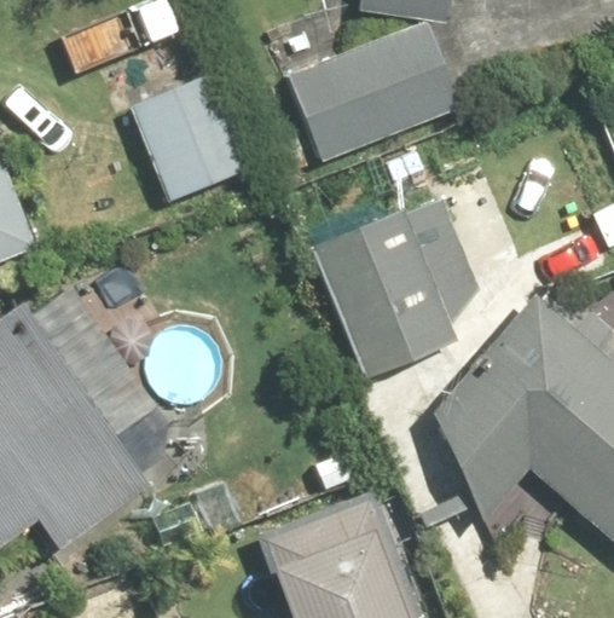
[(358,0),(357,12),(452,26),(455,0),(358,0)]
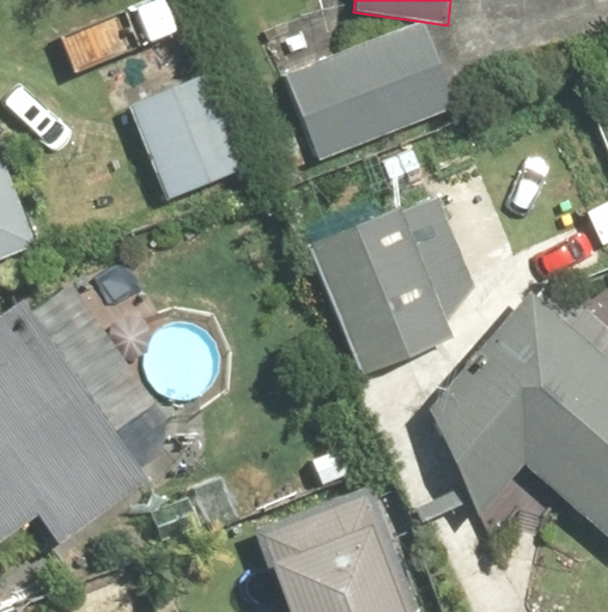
[(420,22),(274,72),(305,163),(451,111),(420,22)]
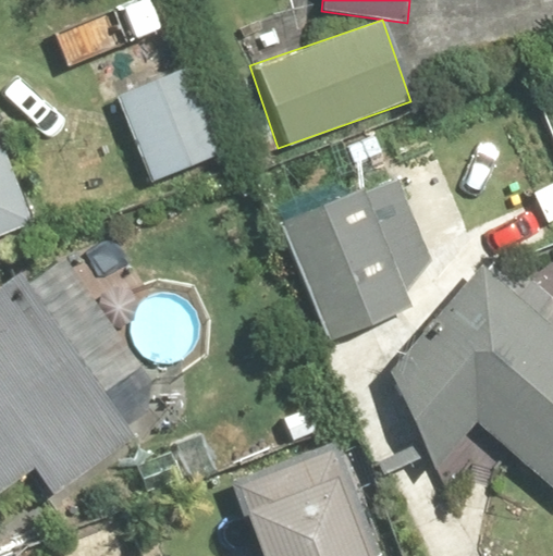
[(107,94),(123,136),(106,144),(117,171),(103,176),(118,211),(160,195),(154,178),(222,152),(187,62),(107,94)]
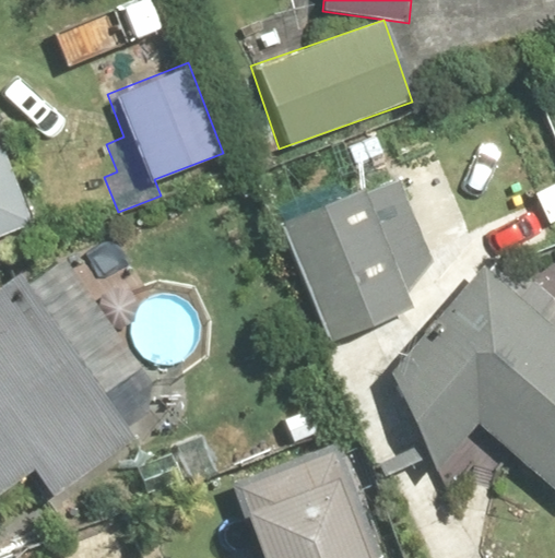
[(335,140),(248,175),(314,337),(401,303),(335,140)]
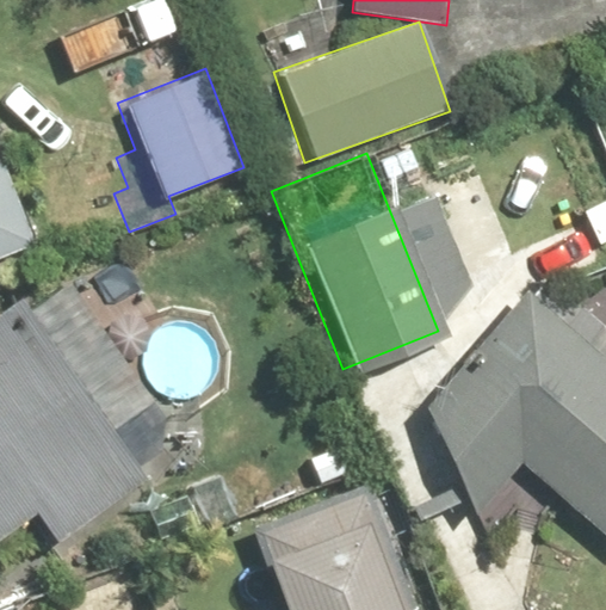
[(0,259),(39,245),(7,160),(0,162),(0,259)]
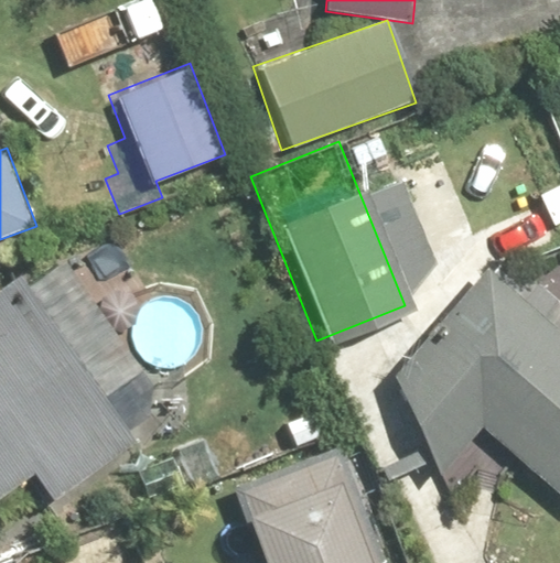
[(559,327),(488,266),(398,370),(440,475),(483,426),(559,493),(559,327)]
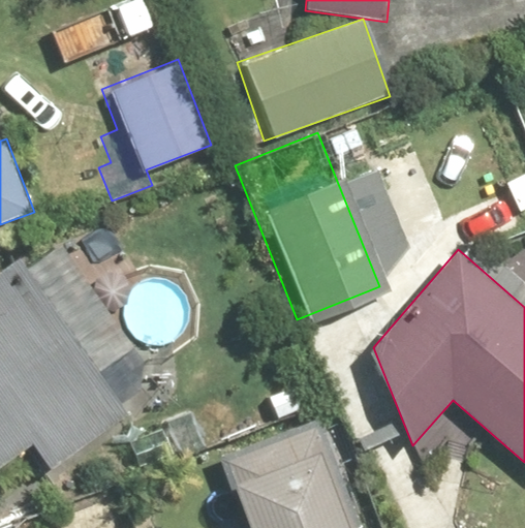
[(38,277),(0,303),(0,464),(36,441),(53,465),(130,413),(38,277)]
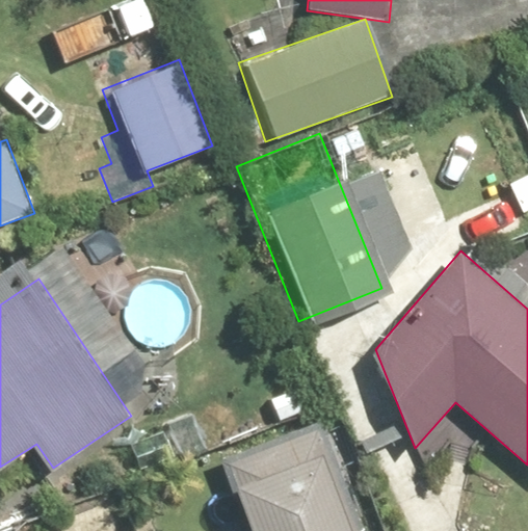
[(366,530),(323,419),(222,456),(251,530),(366,530)]
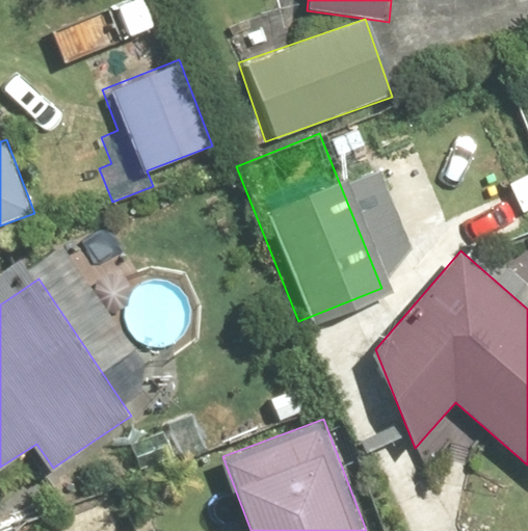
All buildings are outlined.
